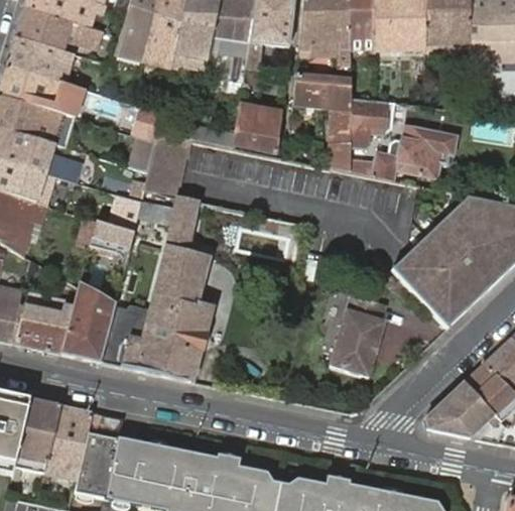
[(27,0),(26,5),(84,23),(85,16),(91,18),(97,0),(27,0)]
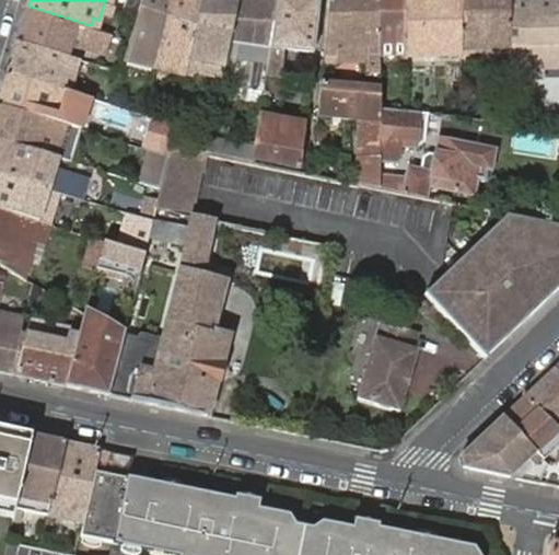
[(155,64),(173,0),(144,0),(141,11),(127,56),(155,64)]
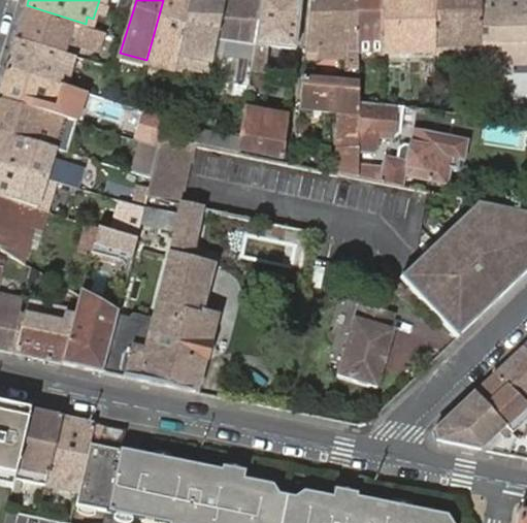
[(122,0),(120,6),(133,10),(136,0),(122,0)]
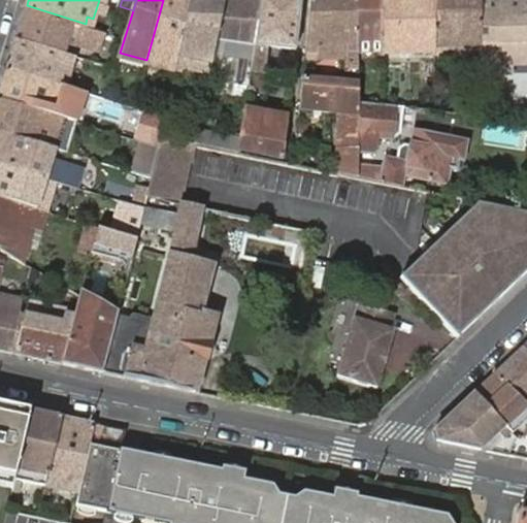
[(175,68),(190,0),(163,0),(146,60),(143,72),(157,76),(160,65),(175,68)]
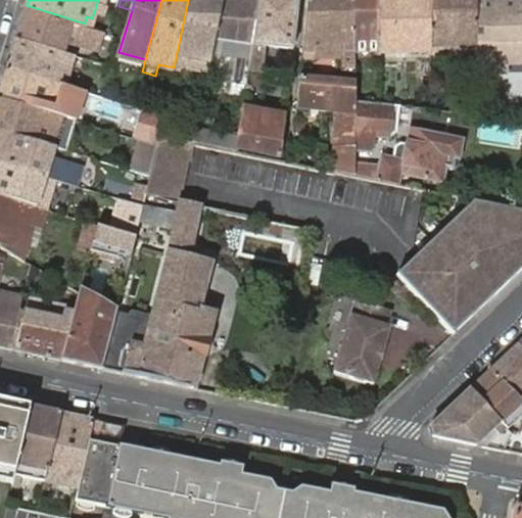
[(211,47),(223,0),(188,0),(174,67),(182,69),(183,61),(206,67),(211,47)]
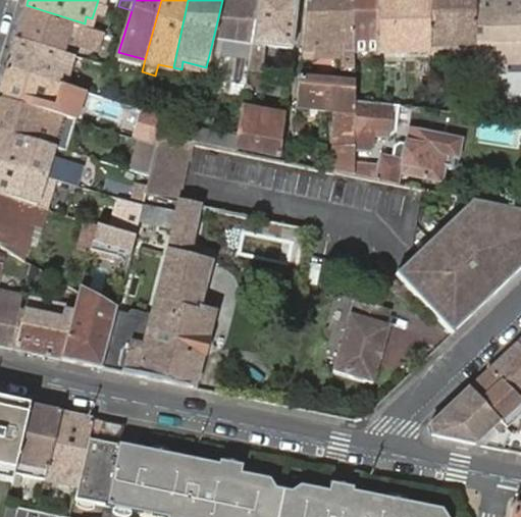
[(242,94),(246,72),(258,0),(222,0),(211,47),(231,51),(239,53),(231,92),(242,94)]
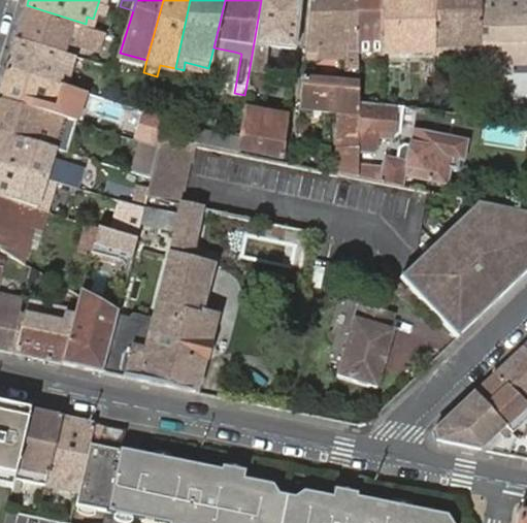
[(261,0),(249,73),(260,74),(266,45),(267,38),(284,40),(283,47),(295,48),(300,0),(261,0)]
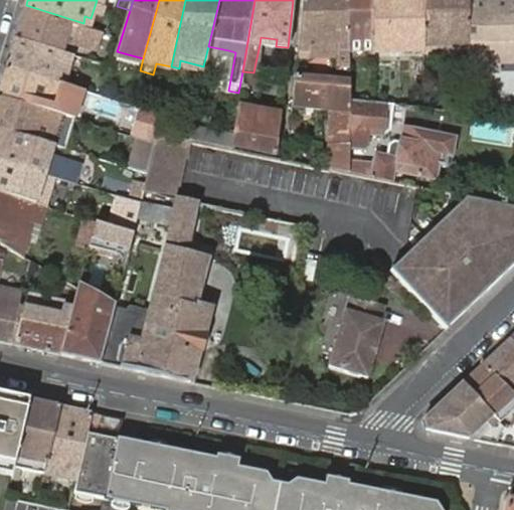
[(350,51),(350,42),(349,0),(305,0),(300,48),(311,48),(311,54),(340,54),(340,59),(350,59),(350,51)]
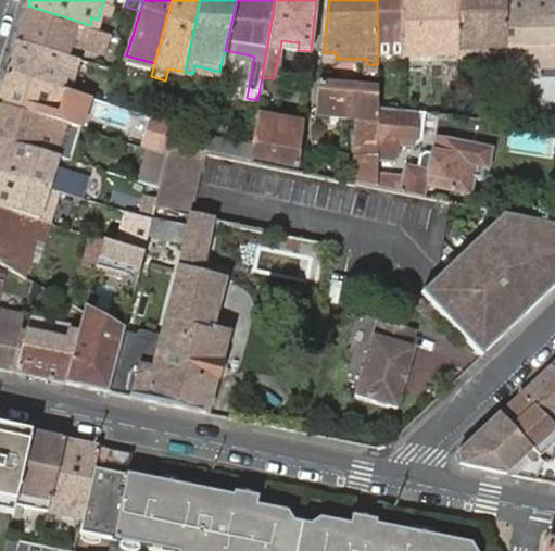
[(405,45),(403,0),(377,0),(378,46),(405,45)]
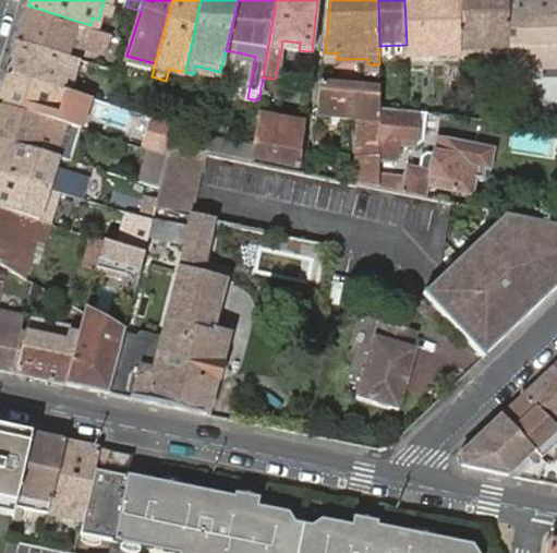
[(460,51),(460,48),(458,0),(404,0),(407,45),(408,52),(408,53),(460,51)]
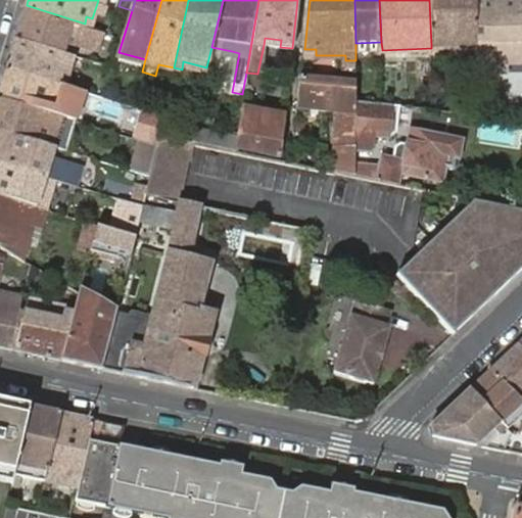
[(477,44),(477,0),(429,0),(431,45),(477,44)]
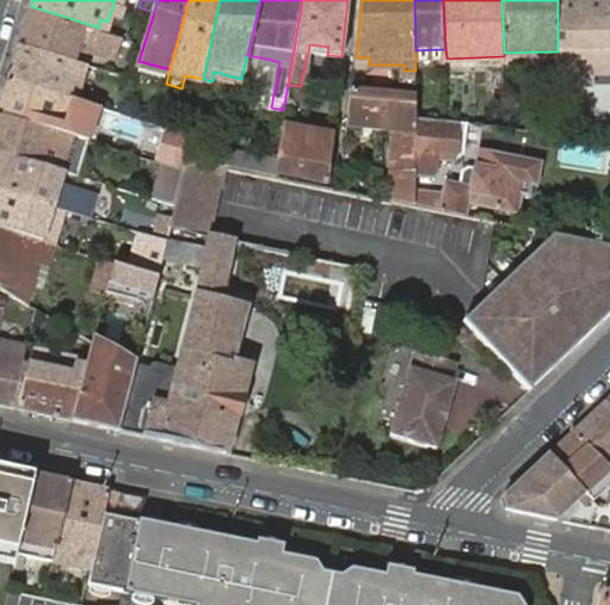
[(558,0),(558,51),(558,73),(568,73),(568,49),(580,50),(579,72),(609,71),(609,0),(558,0)]
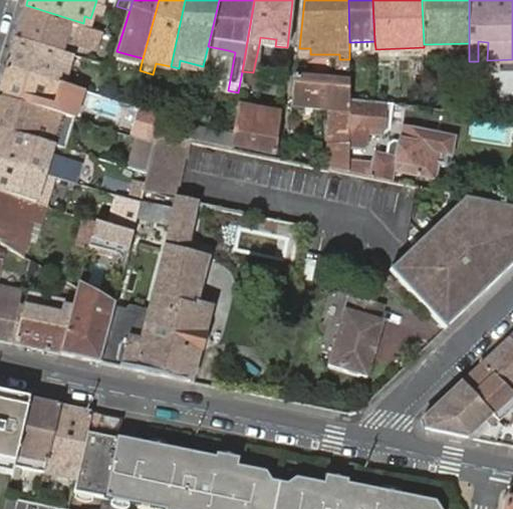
[(17,34),(72,52),(75,48),(85,50),(92,31),(82,28),(83,23),(26,5),(25,6),(17,34)]
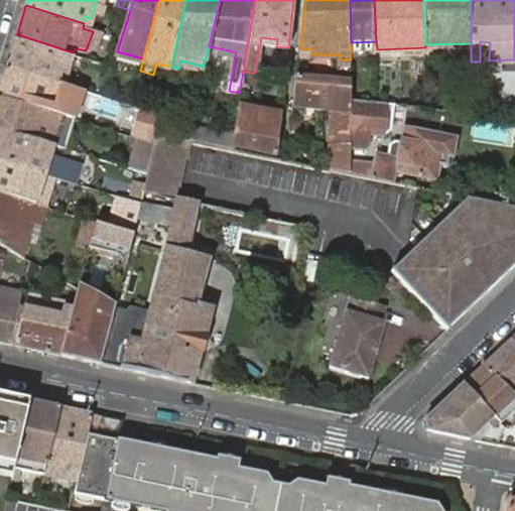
[(72,57),(73,52),(17,34),(8,62),(65,81),(67,74),(59,72),(65,55),(72,57)]
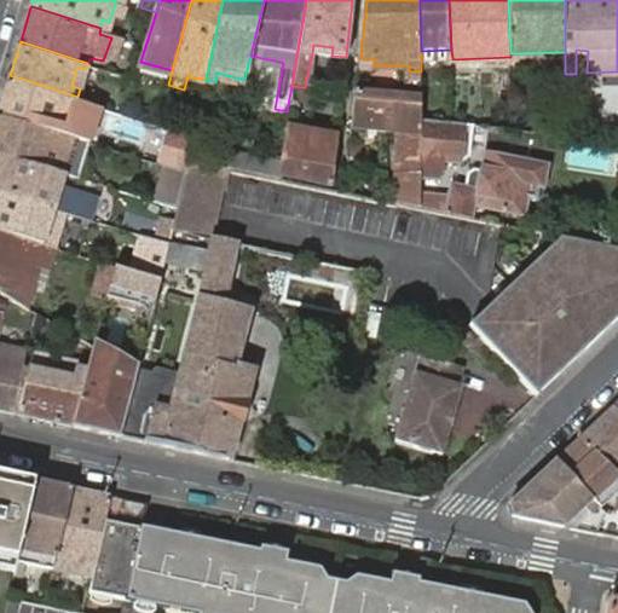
[(312,53),(331,56),(333,47),(313,45),(312,53)]
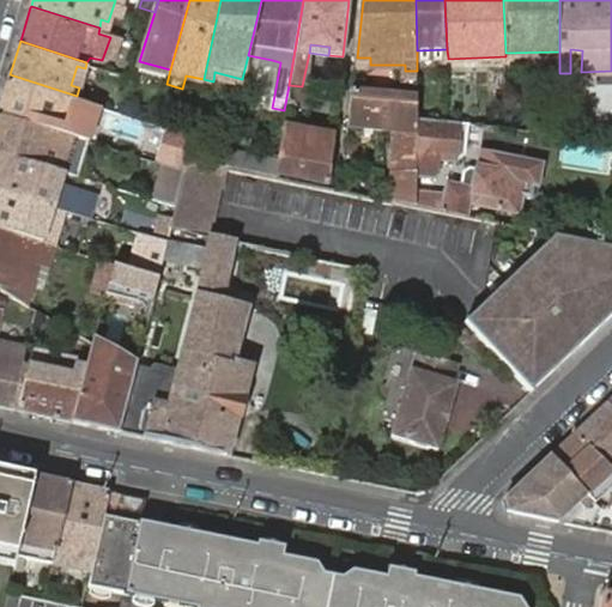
[(448,61),(448,59),(448,58),(447,49),(417,50),(417,61),(448,61)]
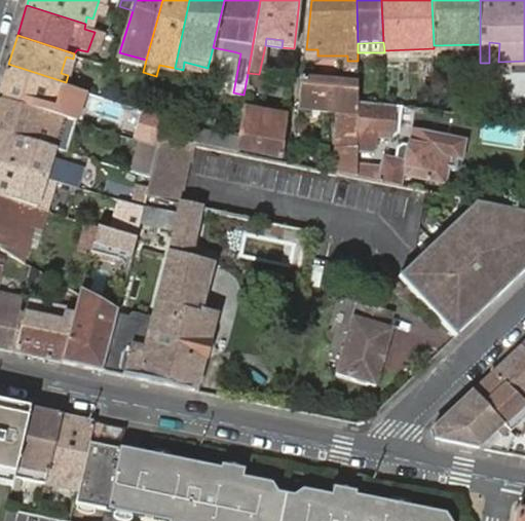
[(227,90),(233,92),(240,53),(233,51),(227,90)]
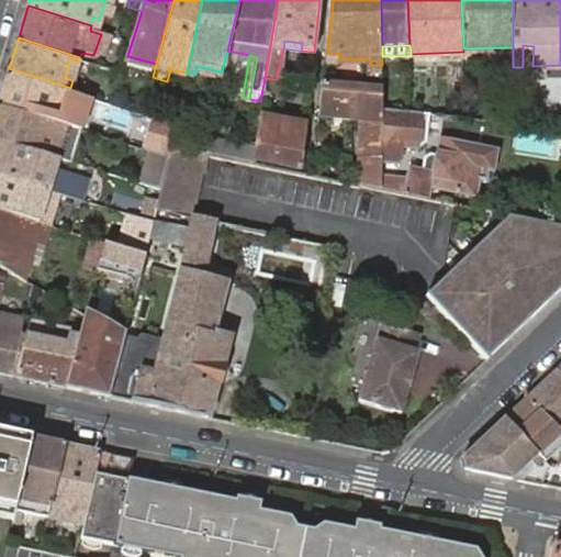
[(73,80),(78,63),(70,60),(65,78),(73,80)]
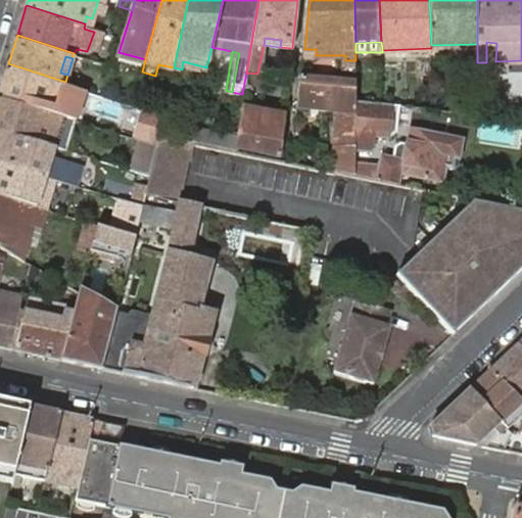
[(65,82),(8,63),(0,90),(0,94),(67,115),(68,112),(84,118),(91,92),(76,87),(77,85),(65,82)]
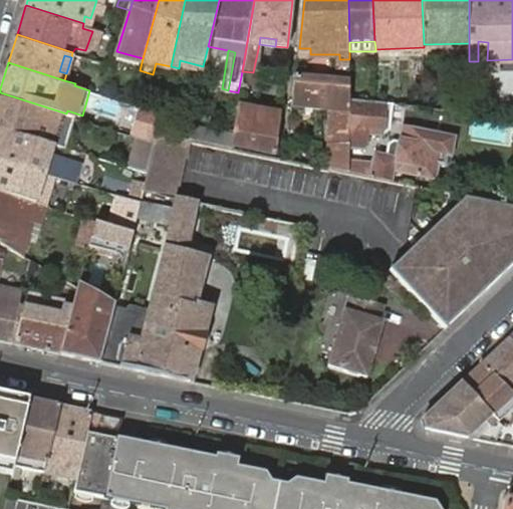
[(334,108),(331,167),(345,170),(347,156),(347,143),(350,97),(349,78),(296,71),(292,104),(334,108)]
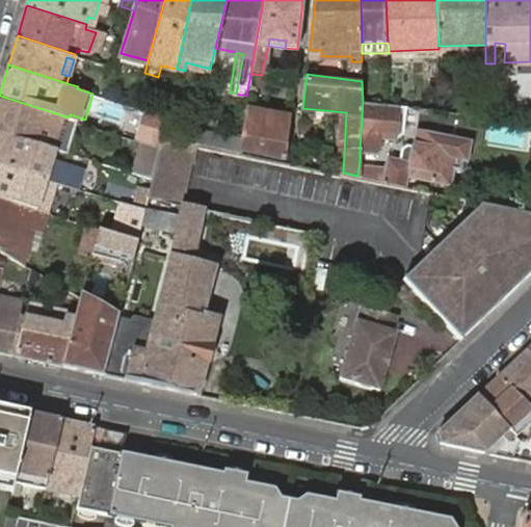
[(69,117),(0,96),(0,128),(60,148),(69,117)]
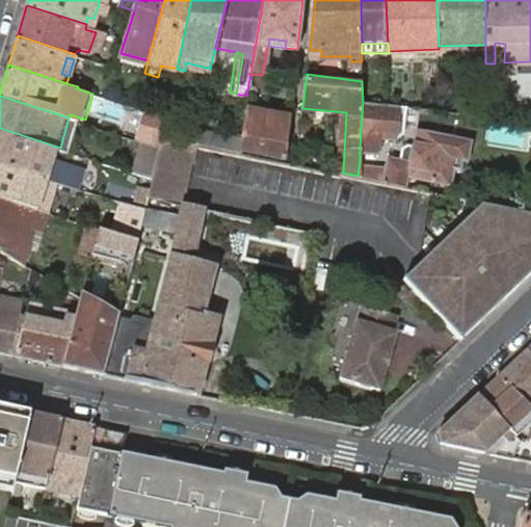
[(405,131),(408,107),(363,101),(360,148),(373,150),(380,146),(381,135),(394,136),(405,131)]
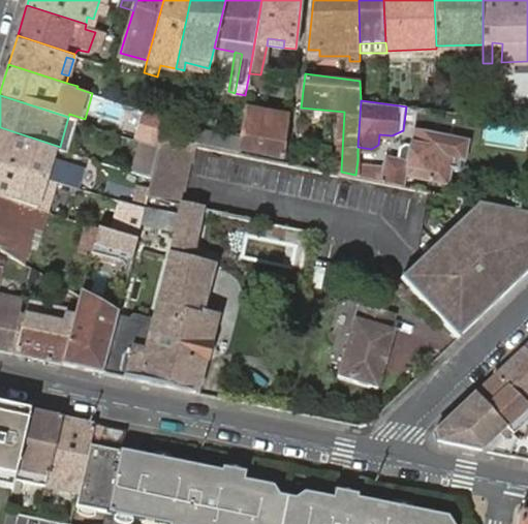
[(238,135),(236,150),(284,156),(289,113),(244,106),(238,135)]
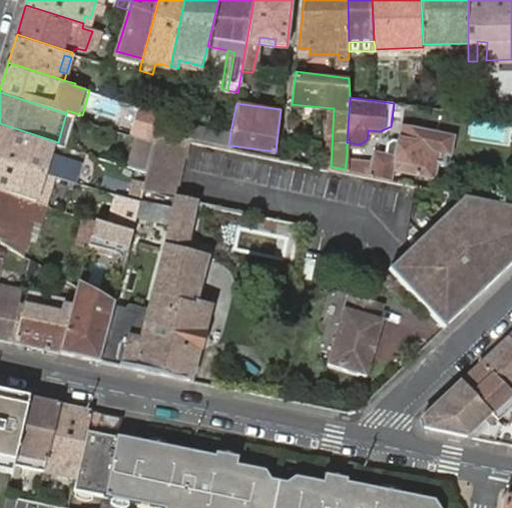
[(132,134),(152,139),(154,130),(158,116),(159,109),(141,104),(132,134)]
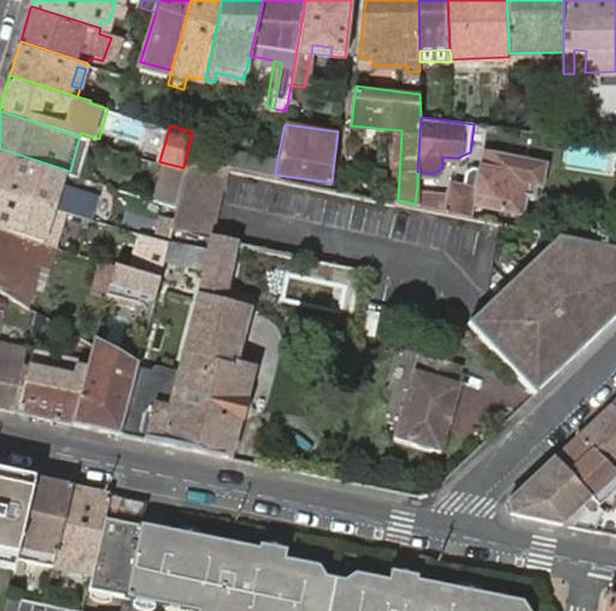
[(191,140),(186,157),(223,164),(227,148),(191,140)]
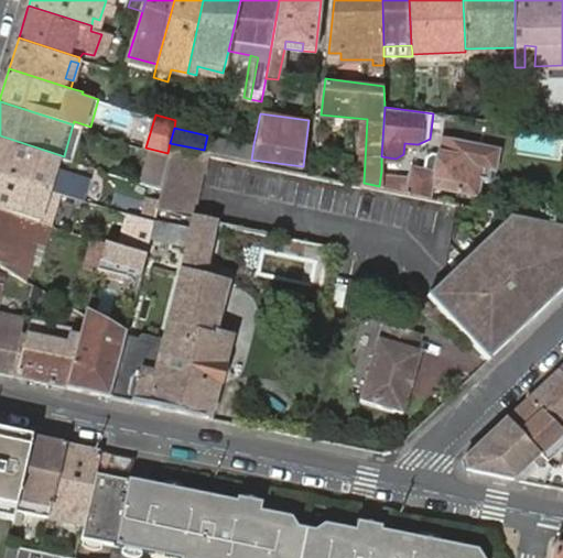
[(80,173),(84,163),(64,156),(0,135),(0,171),(63,190),(85,197),(93,176),(80,173)]
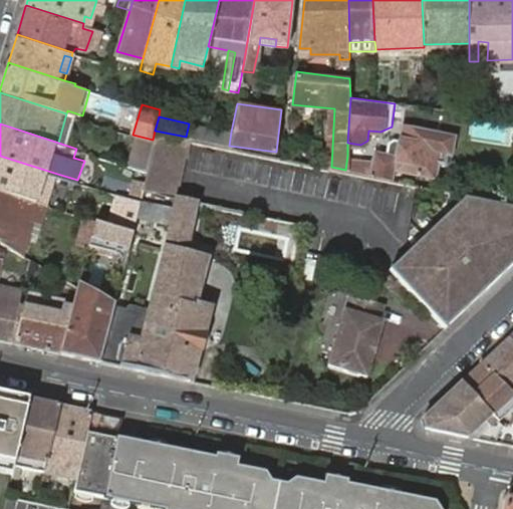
[(186,137),(189,138),(229,146),(231,132),(189,123),(186,137)]
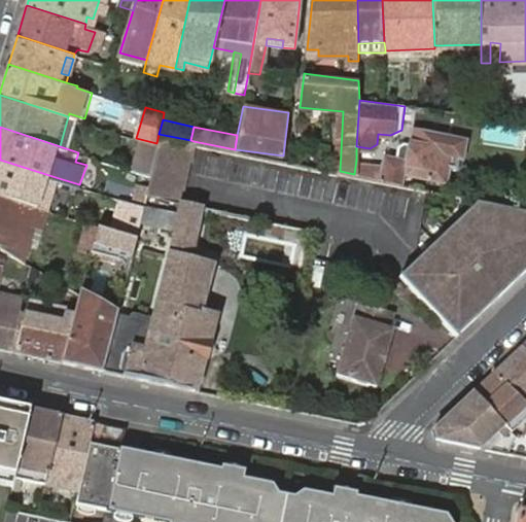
[(356,160),(354,174),(405,184),(407,171),(447,179),(452,154),(461,158),(467,140),(416,130),(412,146),(406,144),(400,146),(397,159),(386,157),(385,166),(356,160)]
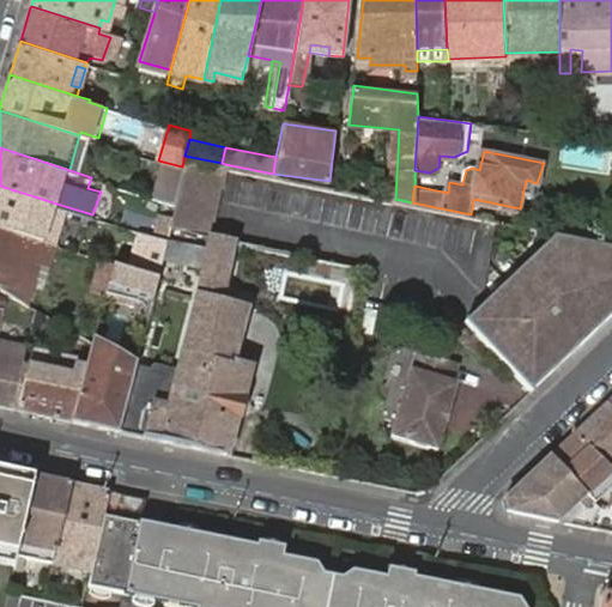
[(206,236),(210,214),(204,214),(208,190),(219,187),(225,164),(222,163),(185,156),(182,167),(169,228),(206,236)]
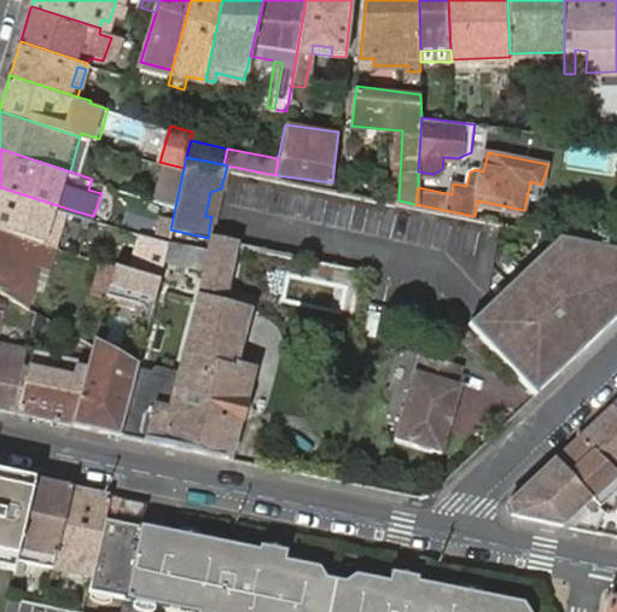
[(69,209),(0,187),(0,226),(58,244),(69,209)]
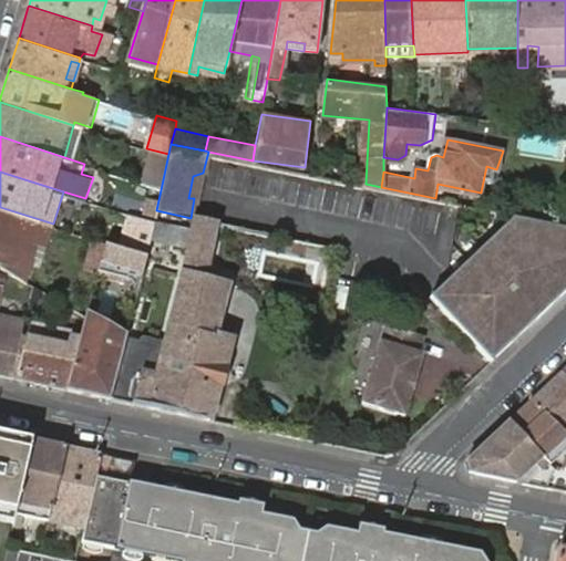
[(42,258),(53,224),(0,207),(0,261),(27,278),(34,257),(42,258)]
